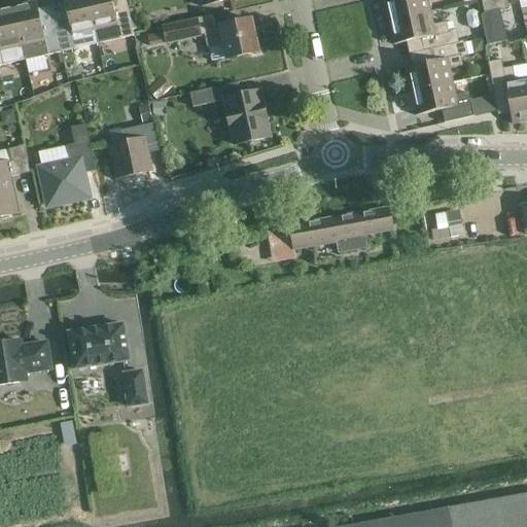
[(63,0),(68,21),(56,24),(62,51),(74,48),(71,35),(95,30),(88,0),(63,0)]
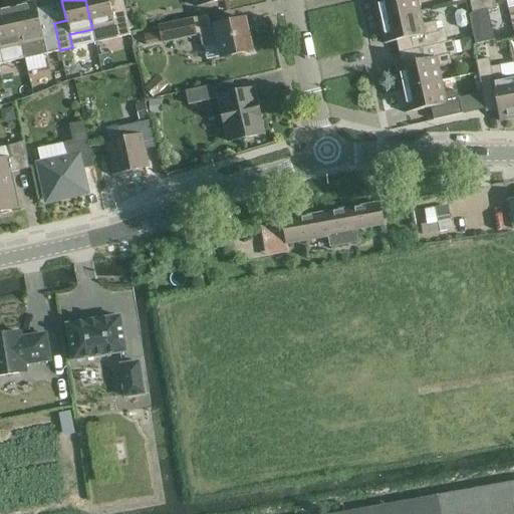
[(85,0),(92,29),(96,43),(131,36),(124,9),(111,12),(108,0),(85,0)]
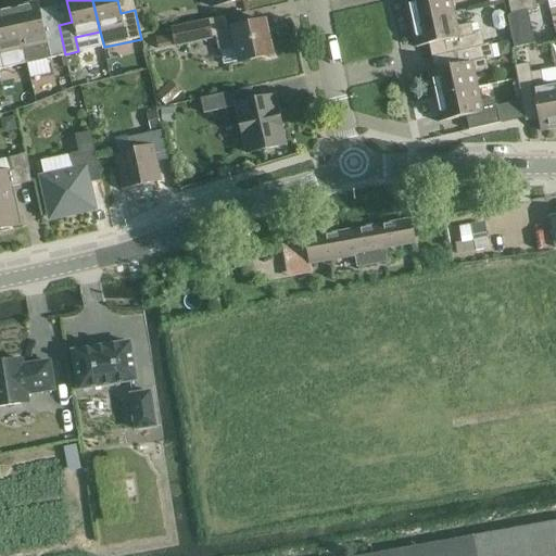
[(404,0),(409,23),(454,13),(450,0),(404,0)]
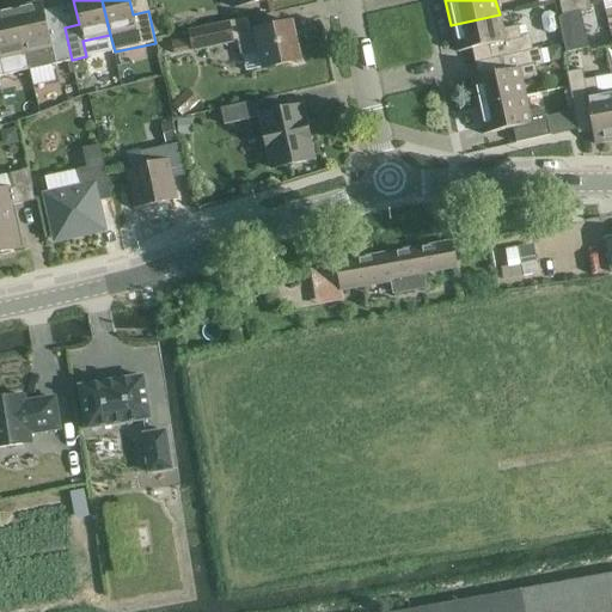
[(557,0),(561,14),(562,16),(558,19),(565,54),(588,49),(581,14),(592,12),(588,0),(557,0)]
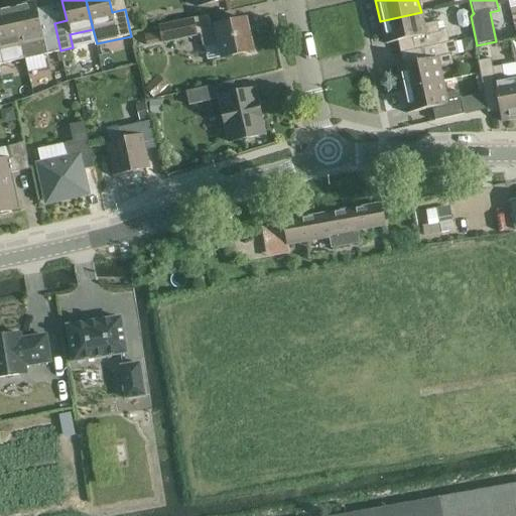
[(35,1),(13,5),(22,45),(25,57),(36,55),(46,53),(60,50),(54,23),(40,26),(35,1)]
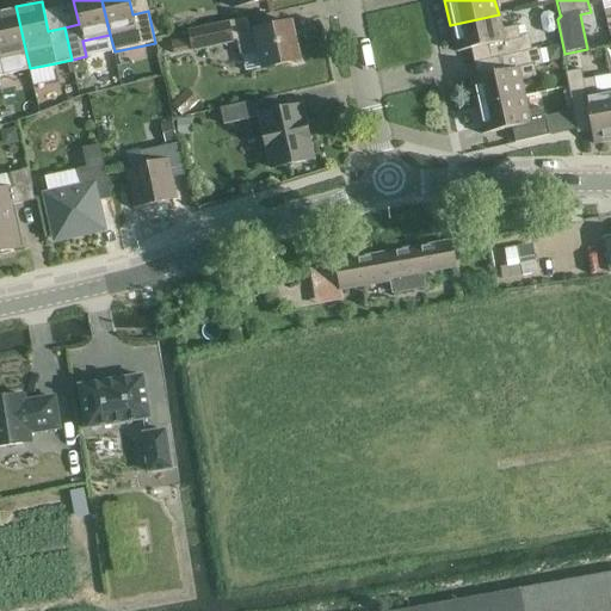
[(0,74),(14,72),(30,68),(26,54),(16,6),(0,10),(0,74)]
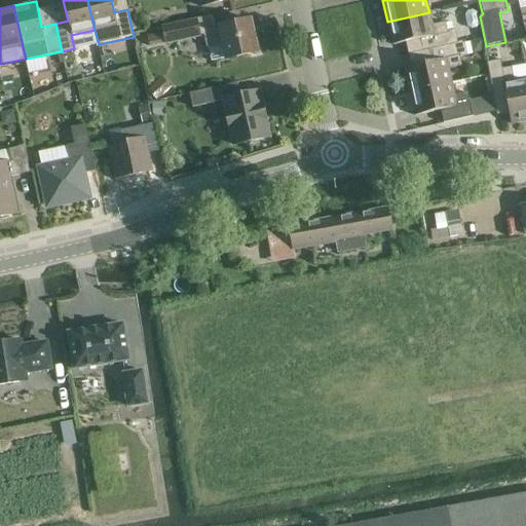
[(429,12),(387,22),(392,44),(418,38),(421,51),(427,50),(427,49),(457,42),(457,41),(454,29),(447,31),(445,22),(431,25),(429,12)]
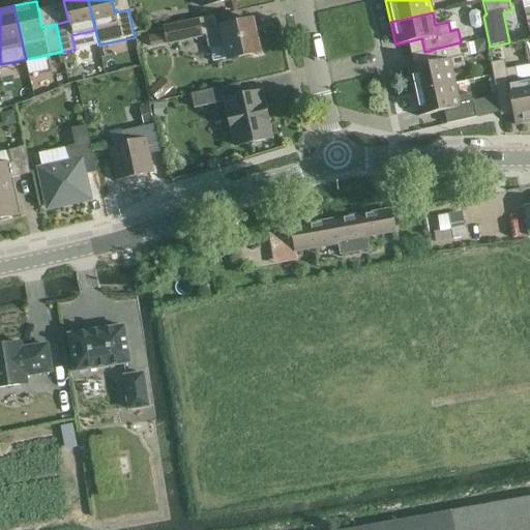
[(164,34),(148,37),(150,48),(167,45),(167,46),(203,38),(199,20),(163,28),(164,34)]
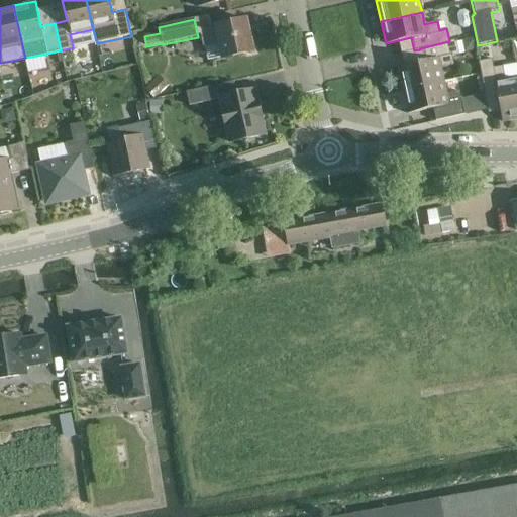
[(207,61),(221,58),(253,50),(246,19),(214,26),(215,28),(199,31),(202,45),(204,45),(207,61)]
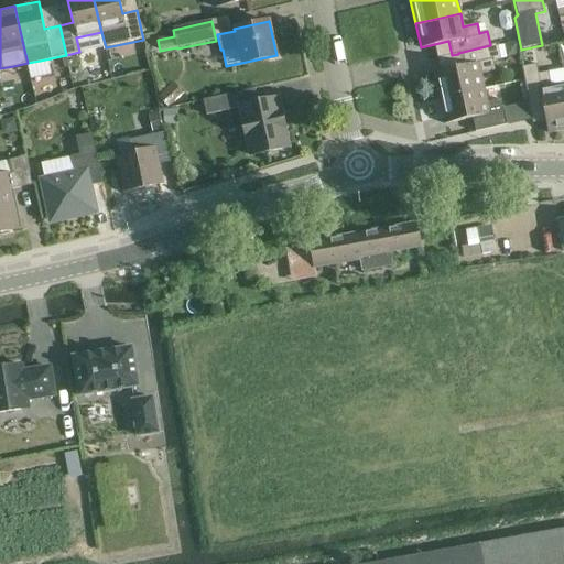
[(519,54),(517,42),(503,44),(507,56),(519,54)]
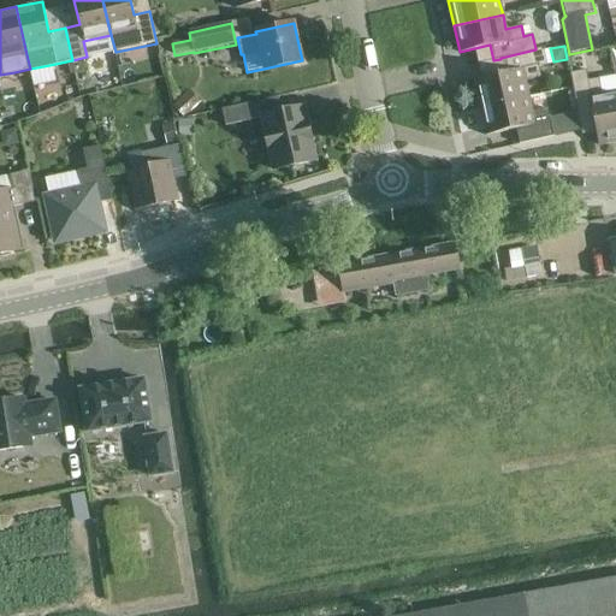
[(480,108),(528,98),(525,80),(540,77),(538,66),(546,64),(543,47),(535,48),(535,49),(501,58),(501,59),(503,71),(474,78),(480,108)]
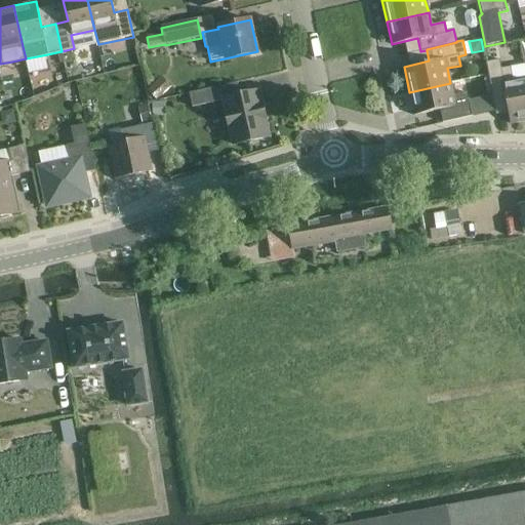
[(510,66),(499,68),(497,59),(486,62),(493,98),(505,96),(510,123),(524,120),(524,77),(513,79),(510,66)]
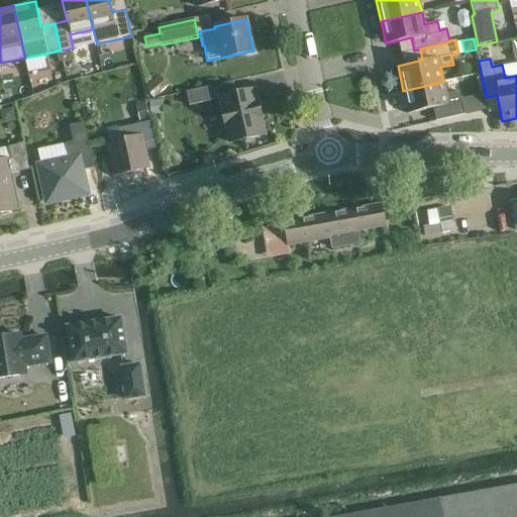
[(156,80),(145,88),(153,98),(164,89),(156,80)]
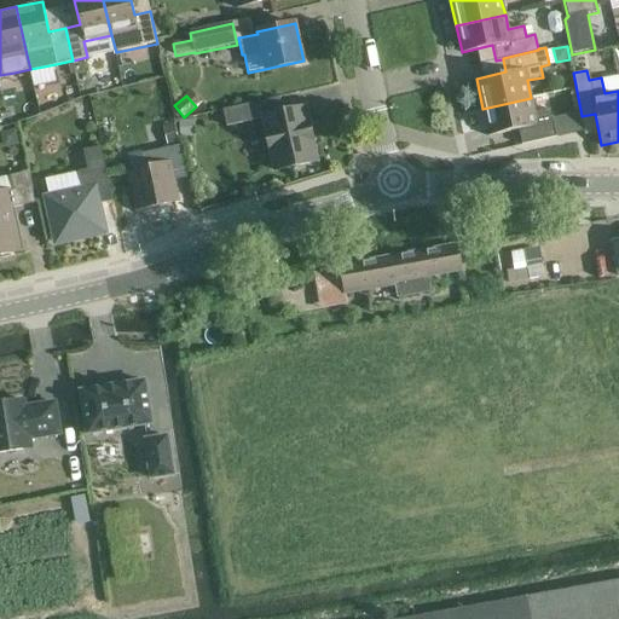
[(534,113),(531,98),(482,109),(489,136),(520,128),(524,144),(556,138),(550,109),(534,113)]
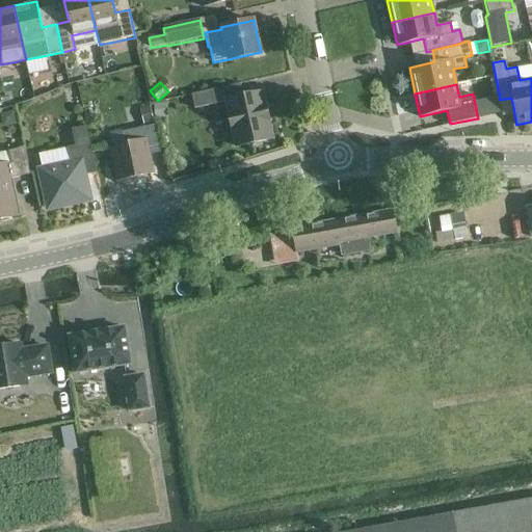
[(264,104),(261,91),(242,96),(240,85),(191,96),(194,110),(227,103),(229,112),(228,112),(232,129),(233,128),(236,145),(271,138),(267,121),(268,121),(265,104),(264,104)]
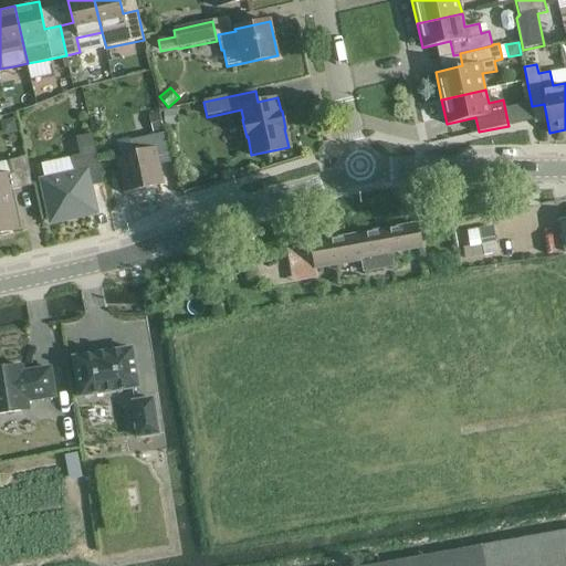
[(178,127),(178,111),(165,111),(165,127),(178,127)]
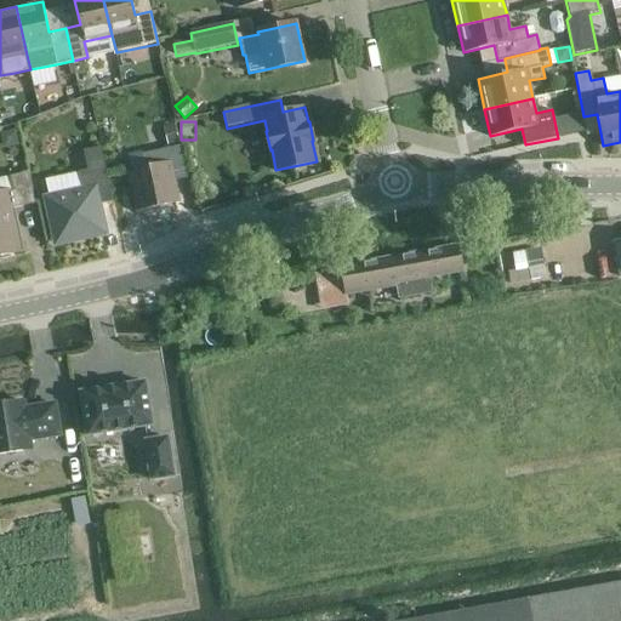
[(180,143),(176,125),(164,127),(167,146),(180,143)]
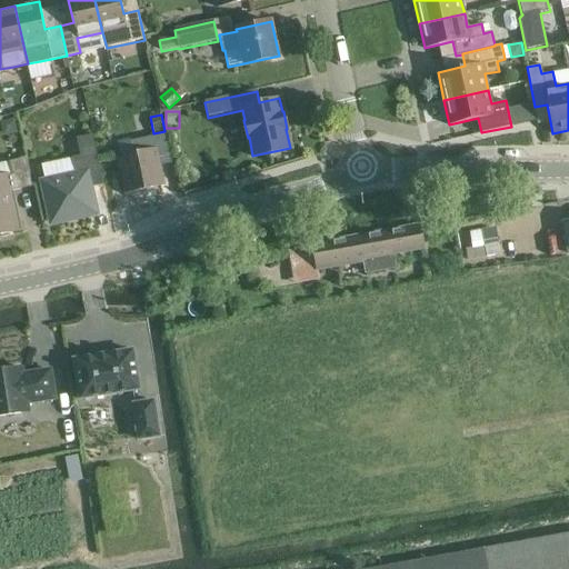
[(165,132),(151,135),(130,140),(132,153),(119,156),(127,192),(162,185),(157,160),(170,158),(165,132)]
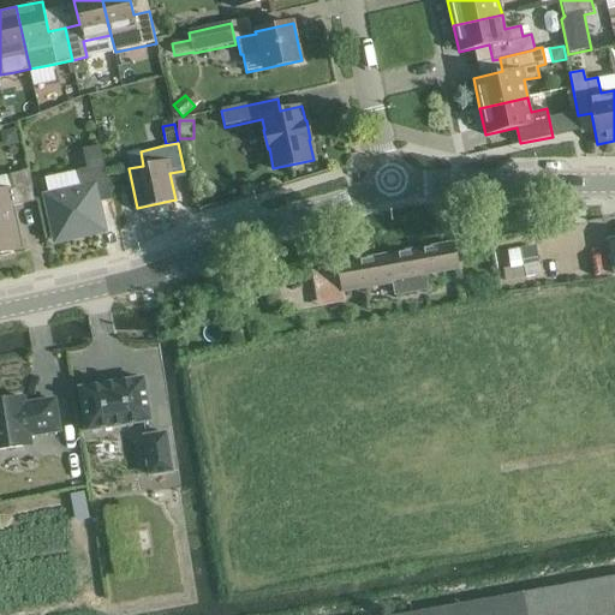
[(100,145),(83,149),(87,168),(89,179),(107,175),(100,145)]
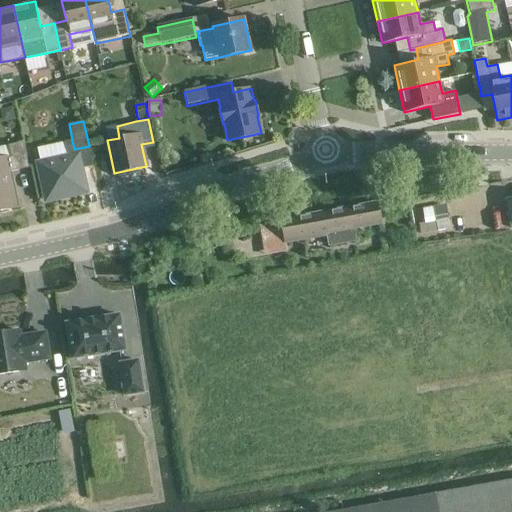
[(10,156),(0,158),(0,209),(14,207),(6,171),(28,167),(23,141),(7,144),(10,156)]
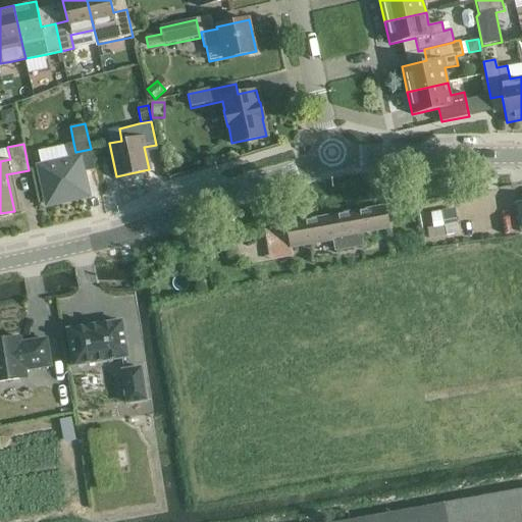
[(47,204),(88,195),(80,157),(39,166),(47,204)]
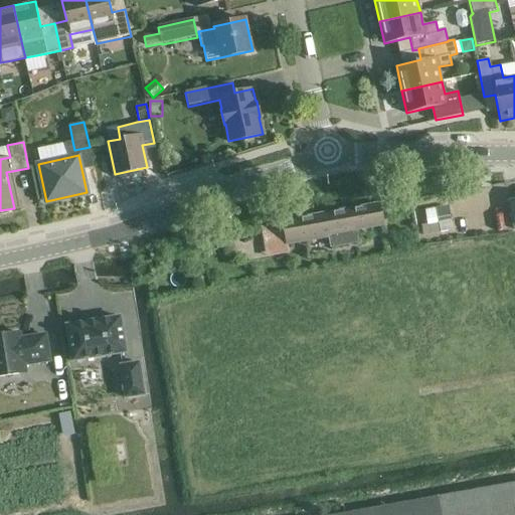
[(359,243),(356,230),(384,225),(380,204),(283,221),(287,244),(330,237),(331,248),(359,243)]
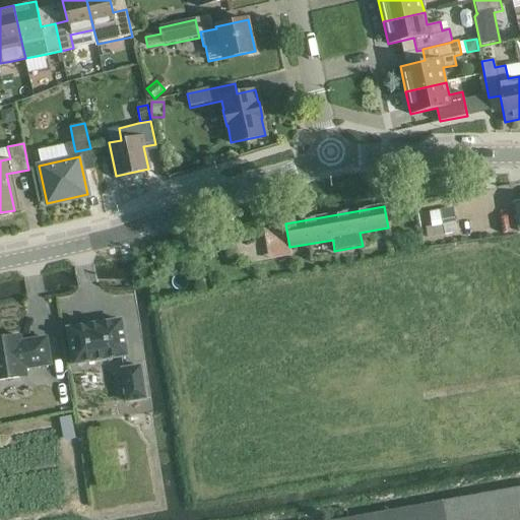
[(428,239),(445,236),(443,225),(456,223),(453,207),(430,212),(432,228),(426,229),(428,239)]
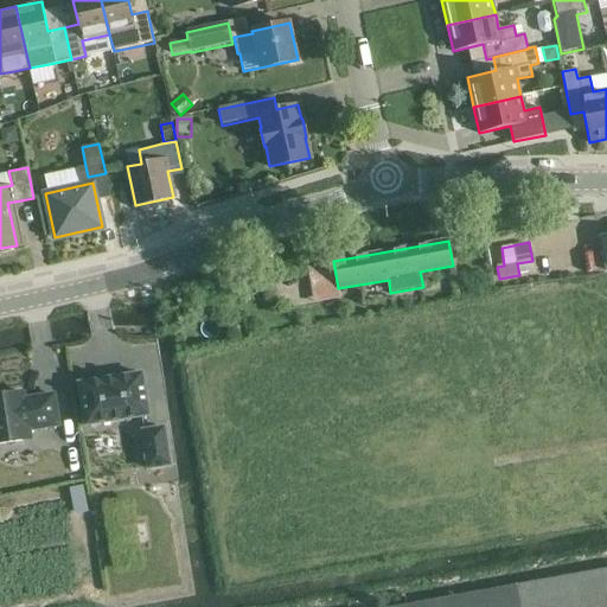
[(147,415),(141,372),(78,382),(84,425),(147,415)]
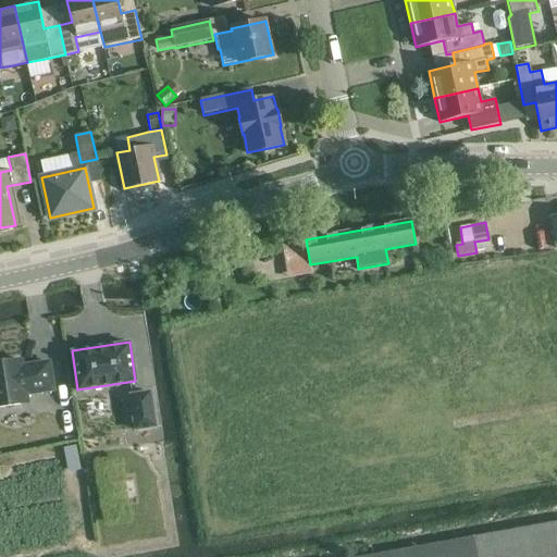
[(26,394),(52,390),(48,361),(29,364),(29,366),(22,367),(20,359),(0,361),(0,406),(27,403),(26,394)]
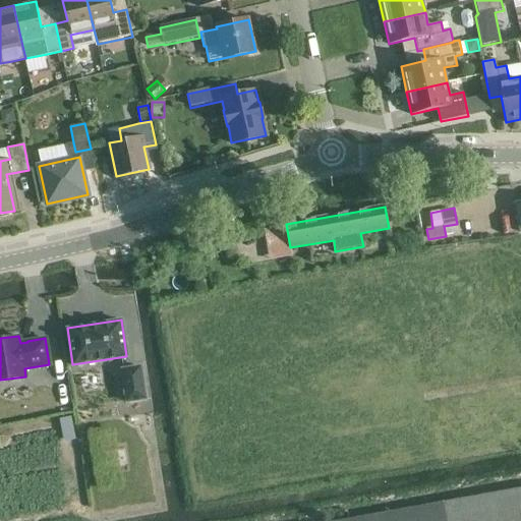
[(140,366),(121,369),(126,403),(147,400),(140,366)]
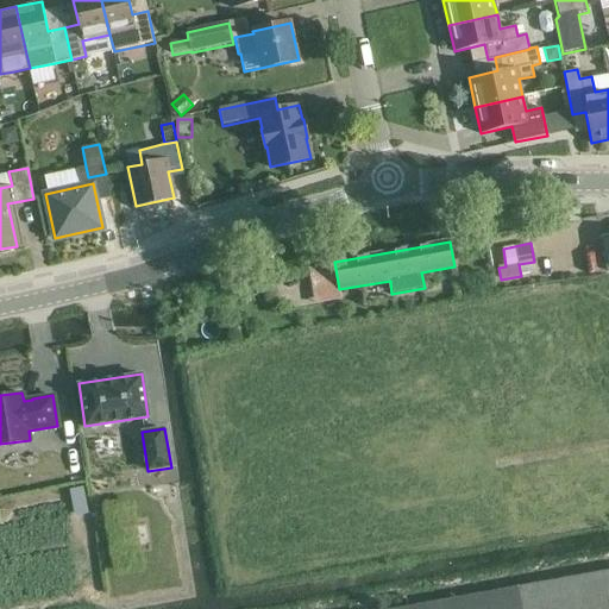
[(608,608),(608,570),(394,608),(608,608)]
